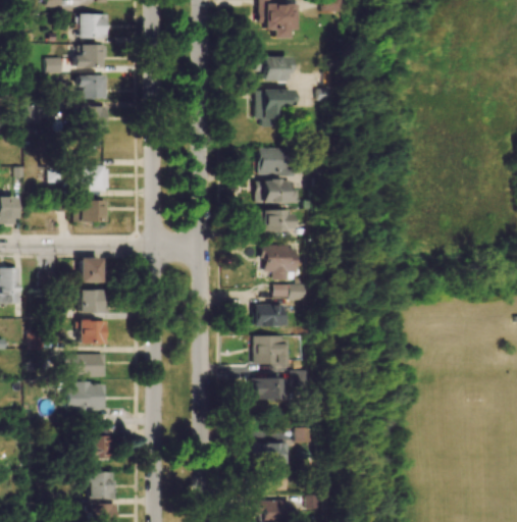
[(299,4),(270,4),(269,0),(257,0),(258,22),(264,22),(264,31),(272,31),(272,38),(289,38),(289,31),(298,31),(299,4)]
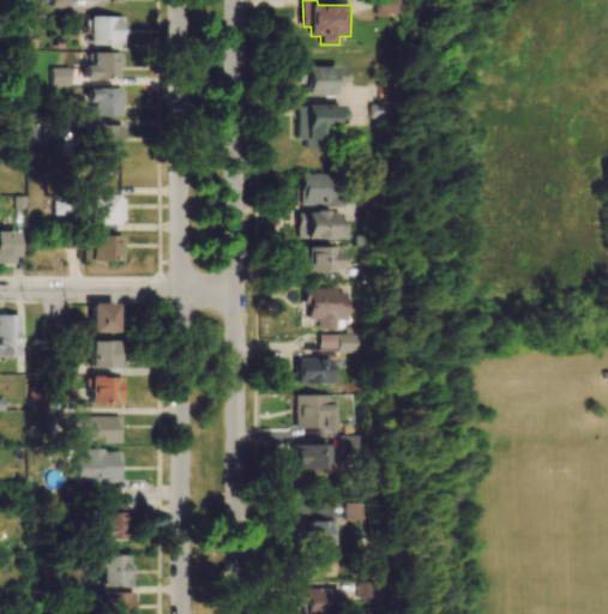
[(401,0),(378,0),(378,14),(401,14),(401,0)]
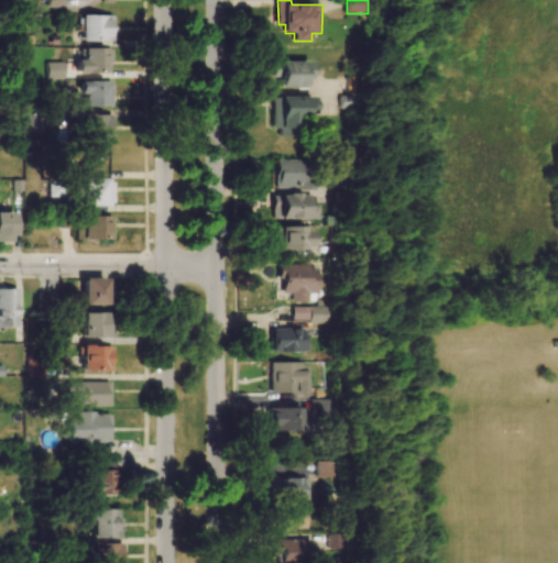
[(85,42),(117,42),(118,15),(85,15),(85,42)]
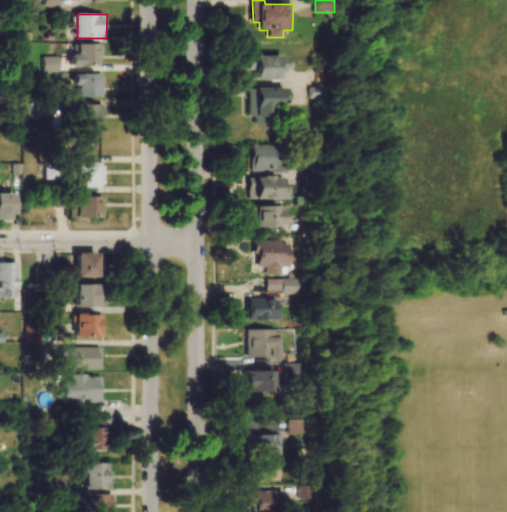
[(104,57),(104,44),(78,44),(78,55),(73,55),(73,66),(99,67),(99,57),(104,57)]
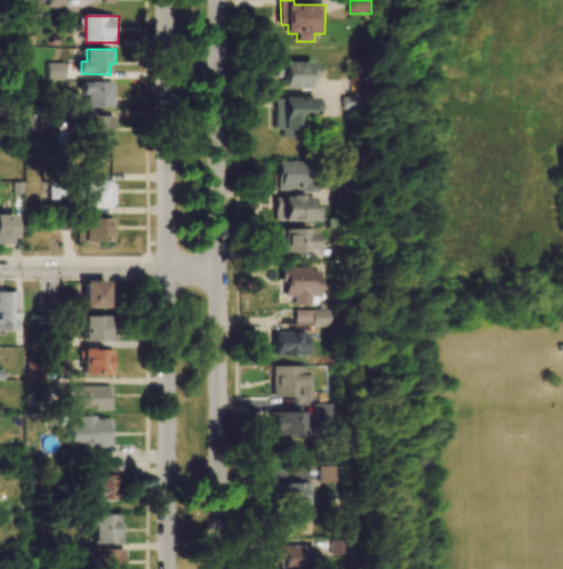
[(315,62),(279,62),(279,79),(285,79),(285,89),(310,89),(310,81),(315,81),(315,62)]
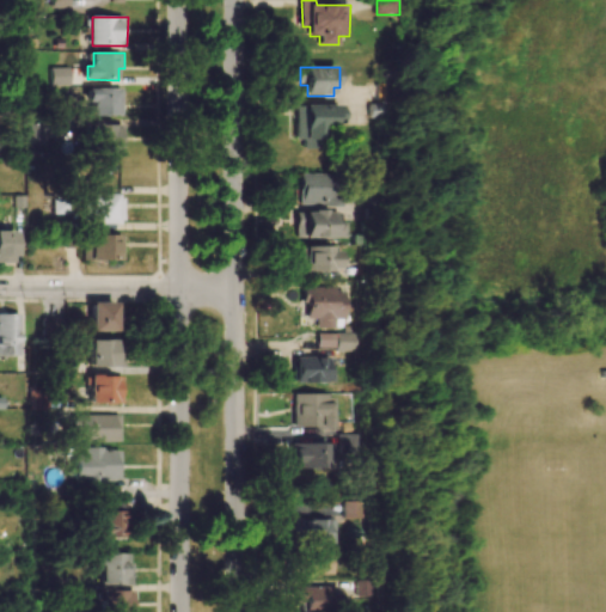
[(73,68),(54,68),(55,86),(73,85),(73,68)]
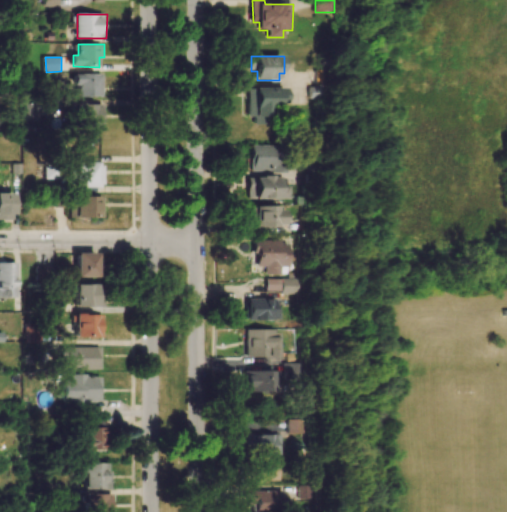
[(104,73),(74,74),(74,85),(78,85),(78,97),(105,97),(104,73)]
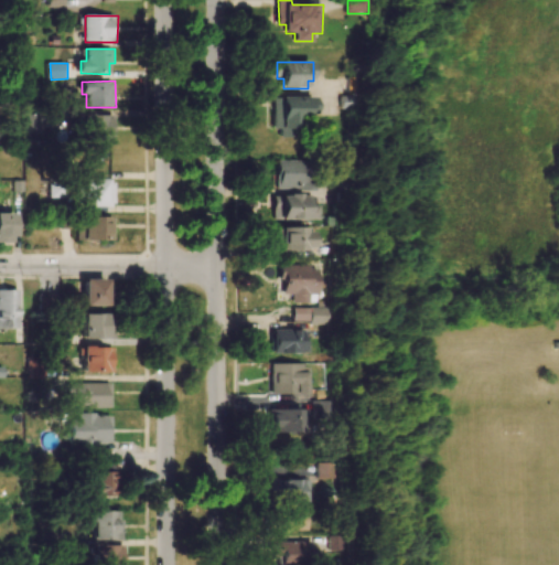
[(277,129),(283,129),(283,138),(300,138),(300,116),(316,116),(315,97),(276,97),(277,129)]
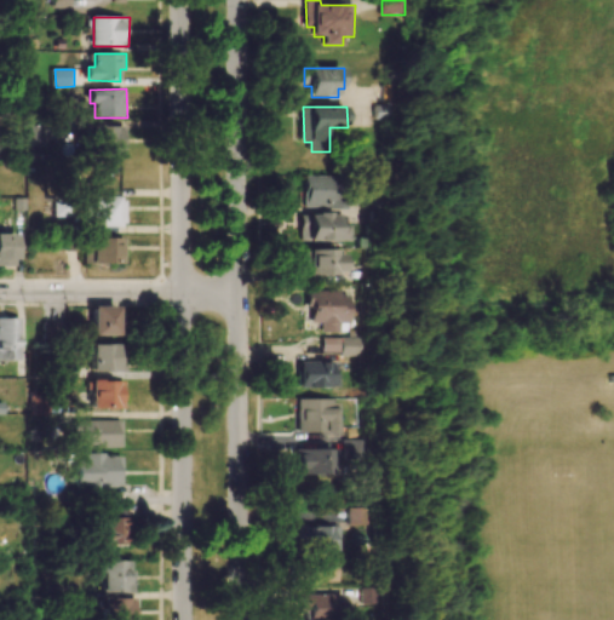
[(49,145),(50,126),(32,125),(32,145),(49,145)]
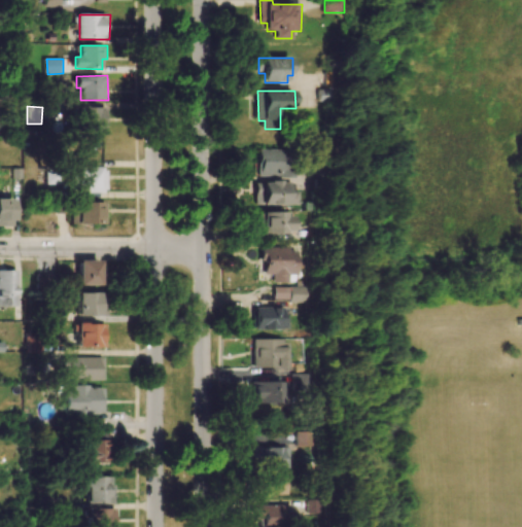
[(109,107),(81,107),(80,131),(108,132),(109,107)]
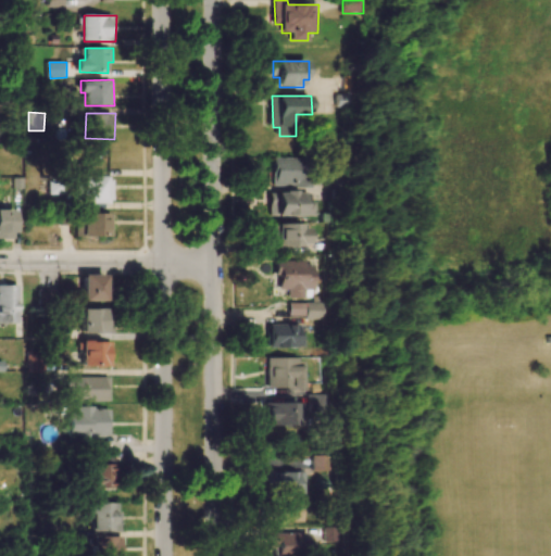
[(275,158),(276,187),(307,186),(305,158),(275,158)]
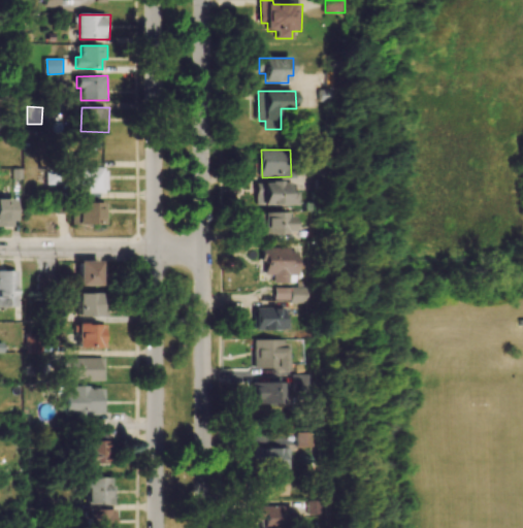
[(75,193),(108,192),(108,168),(75,169),(75,193)]
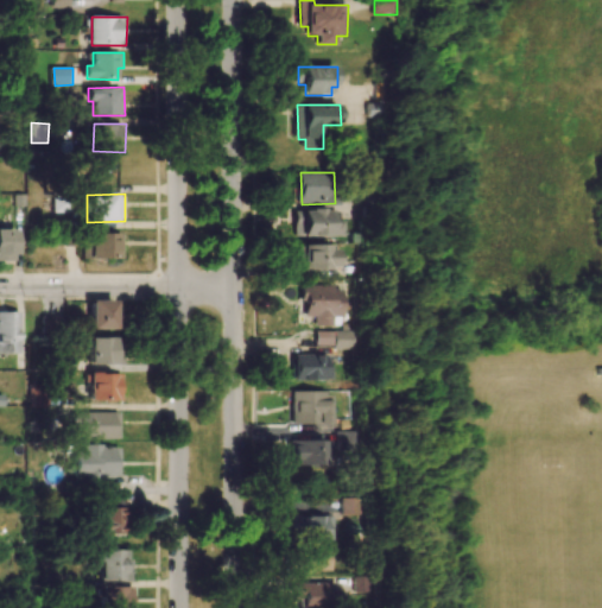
[(297,236),(342,236),(341,221),(331,221),(331,210),(297,210),(297,236)]
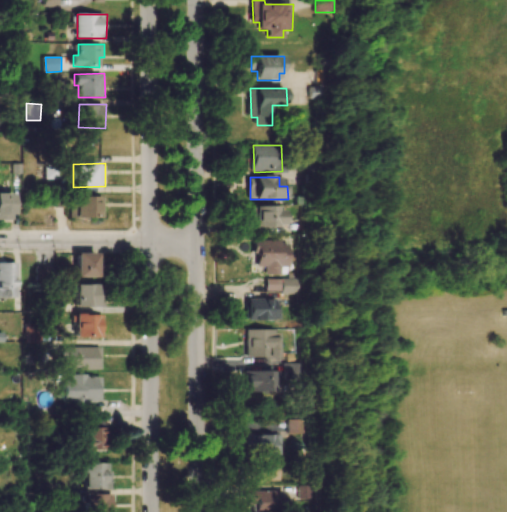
[(15,194),(0,194),(0,220),(15,220),(15,194)]
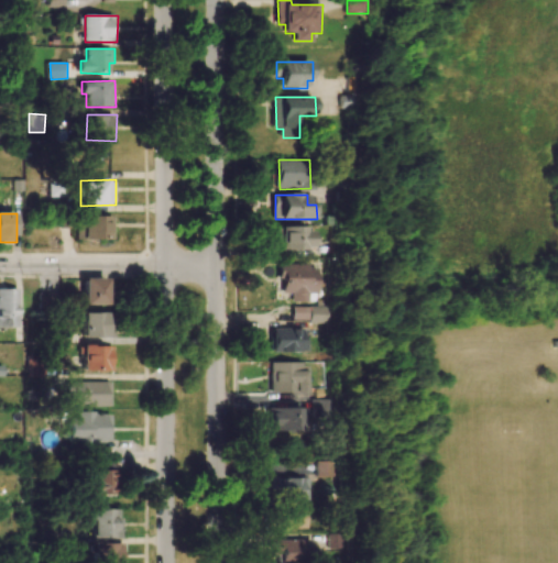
[(116,216),(78,217),(78,240),(116,240),(116,216)]
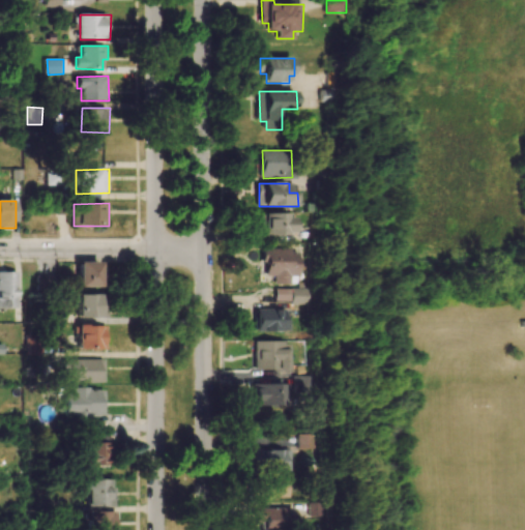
[(259,214),(259,235),(295,236),(295,215),(259,214)]
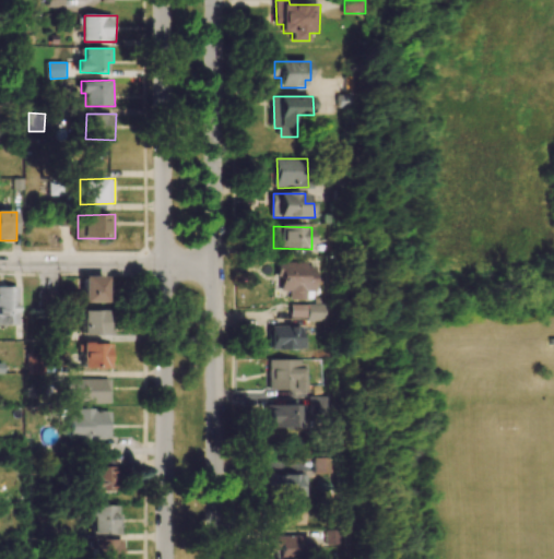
[(281,263),(281,292),(292,292),(293,299),(308,299),(308,290),(317,290),(317,262),(281,263)]
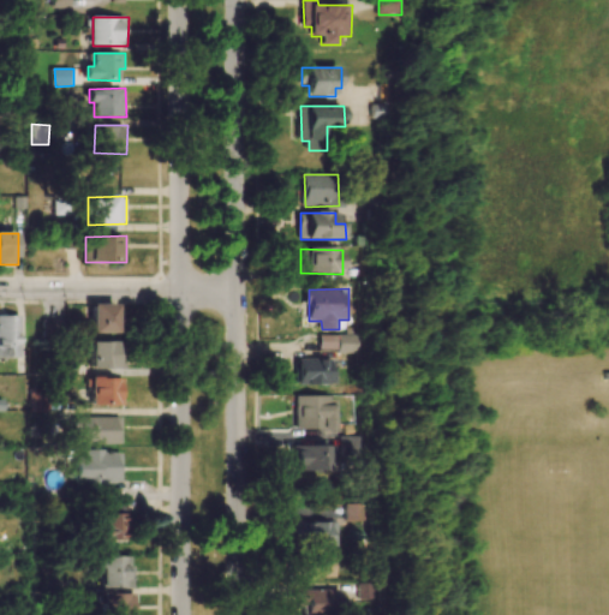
[(119,304),(94,304),(93,332),(126,333),(126,316),(118,316),(119,304)]
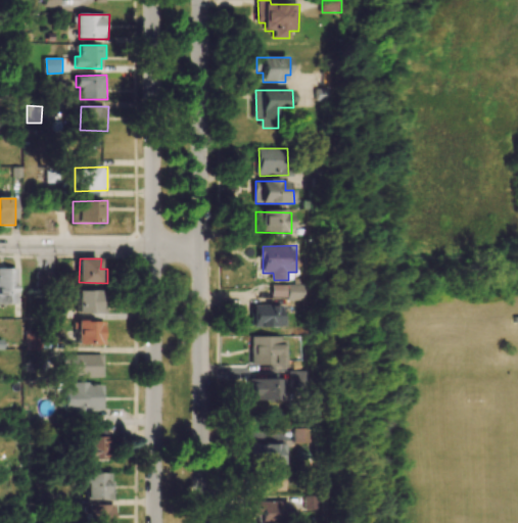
[(18,269),(0,269),(0,303),(19,304),(18,269)]
